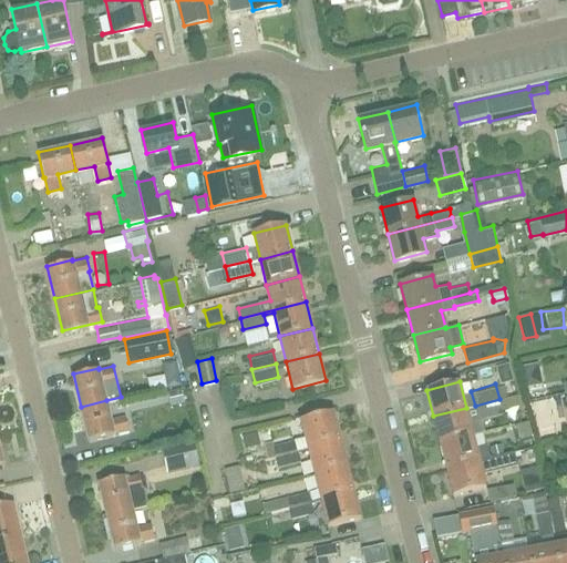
[(183,399),(179,386),(167,388),(171,402),(183,399)]
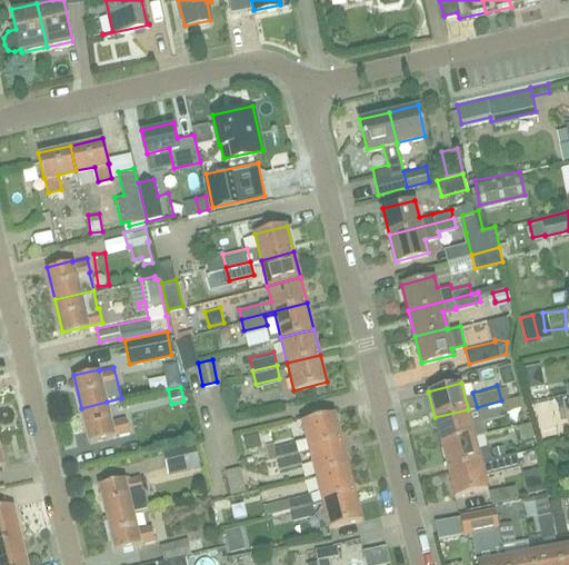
[(501,400),(477,407),(480,419),(506,412),(501,400)]
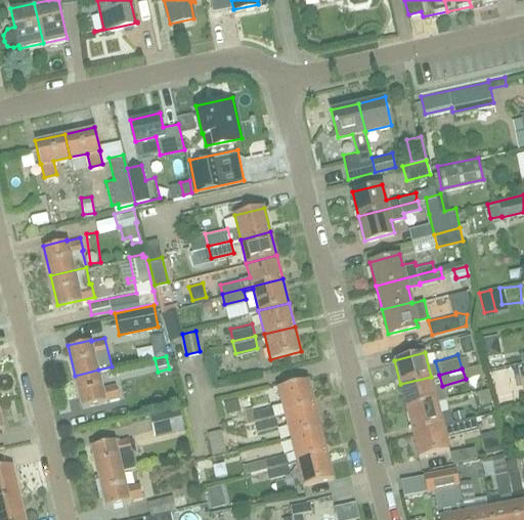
[(98,370),(75,376),(82,405),(105,399),(105,398),(119,395),(116,383),(102,386),(98,370)]
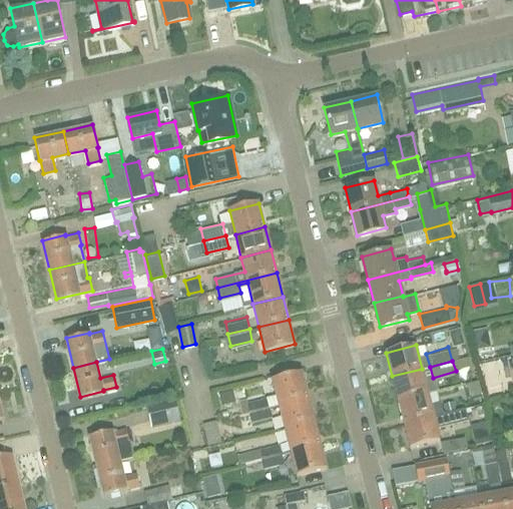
[(422,369),(392,376),(398,399),(427,392),(422,369)]
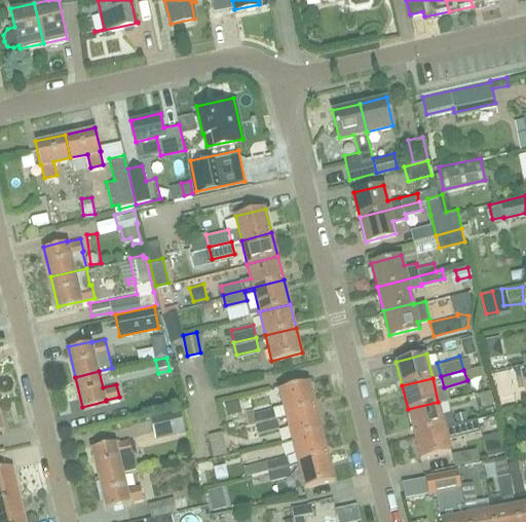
[(286,414),(315,407),(309,382),(279,390),(286,414)]
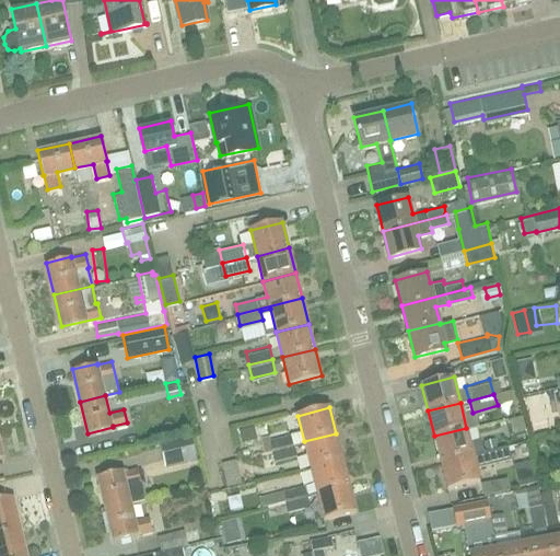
[(473,453),(466,428),(434,436),(441,461),(473,453)]
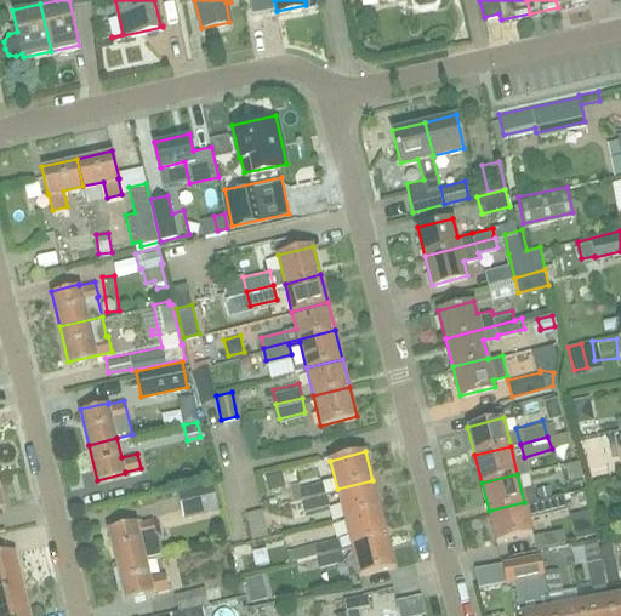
[(277,502),(301,496),(325,490),(323,478),(290,485),(289,484),(273,488),(277,502)]
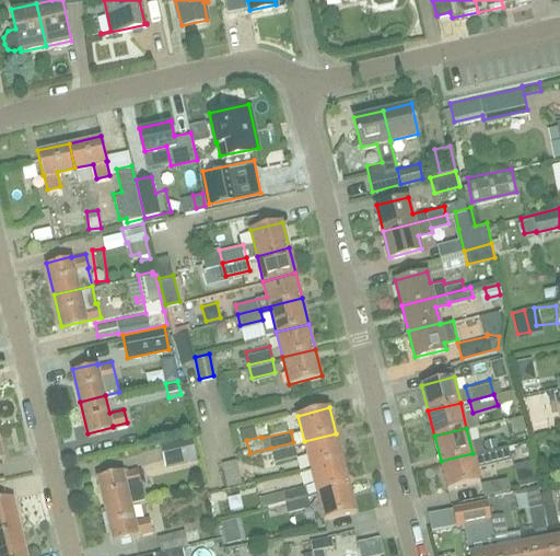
[(176,437),(182,460),(196,456),(190,432),(176,437)]
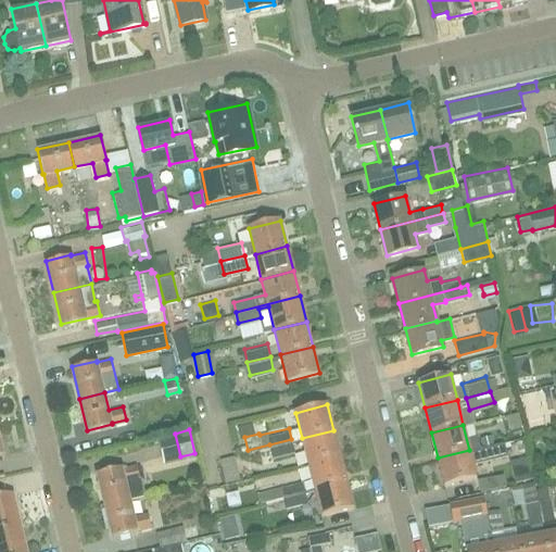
[(333,430),(302,438),(308,463),(340,454),(333,430)]
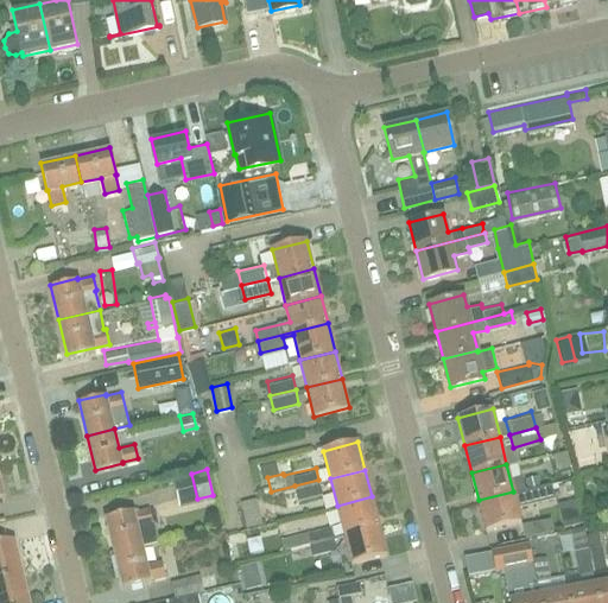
[(197,499),(191,474),(172,478),(179,503),(197,499)]
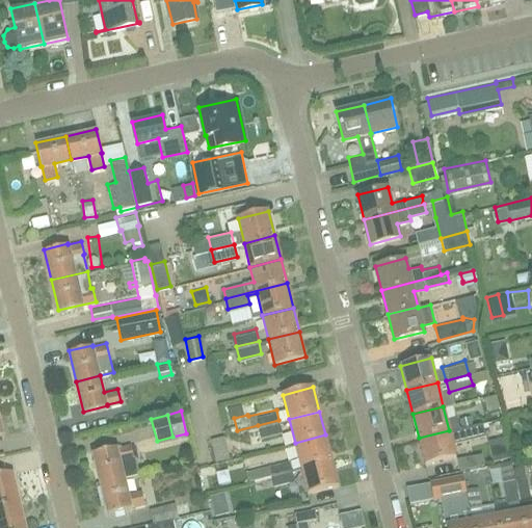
[(459,417),(461,427),(469,425),(472,424),(469,415),(459,417)]
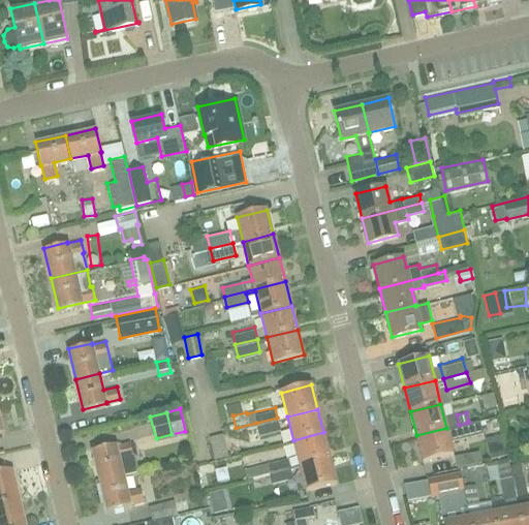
[(277,418),(256,423),(259,433),(280,428),(277,418)]
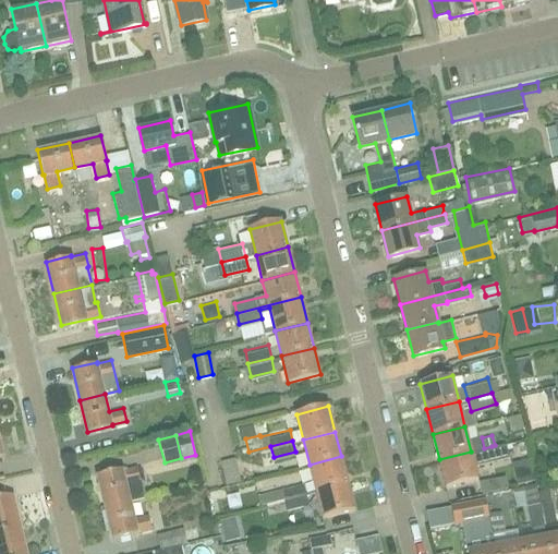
[(477,478),(471,452),(439,459),(445,485),(477,478)]
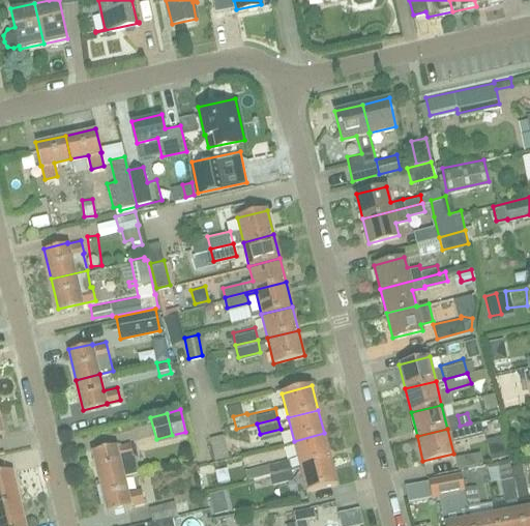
[(517,431),(503,432),(504,448),(518,447),(517,431)]
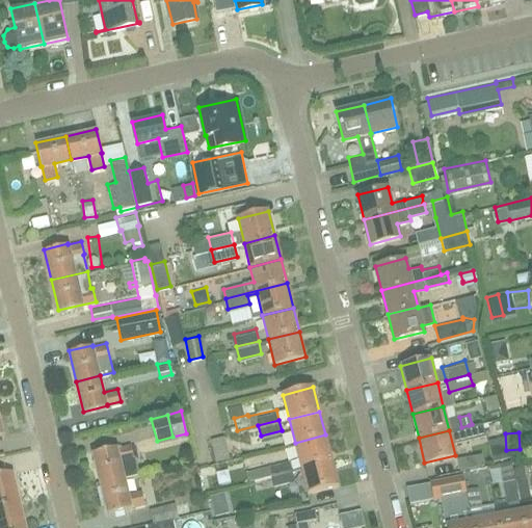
[(331,459),(325,434),(295,443),(301,467),(331,459)]
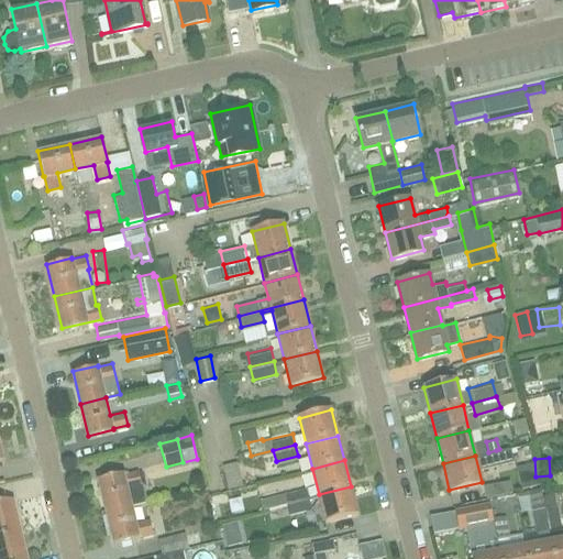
[(106,510),(131,504),(127,486),(141,483),(138,470),(123,473),(123,472),(98,478),(106,510)]
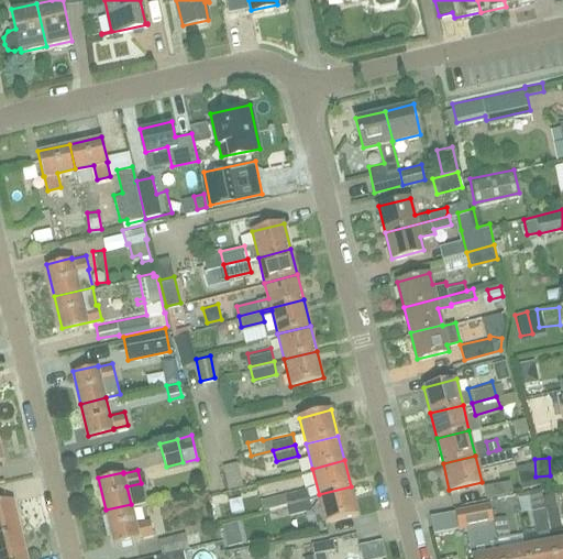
[(269,507),(287,502),(308,496),(305,485),(260,497),(263,508),(269,507)]
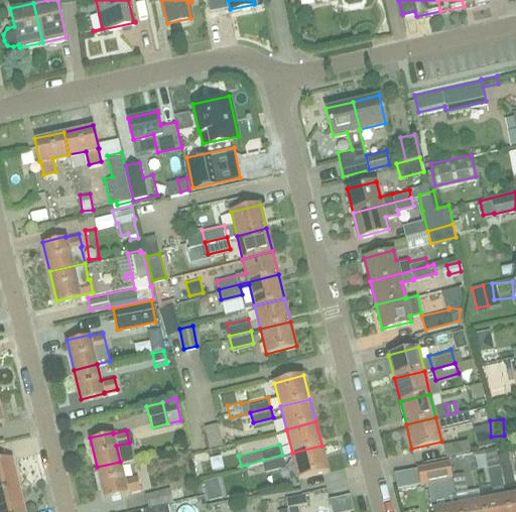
[(321,445),(292,453),(298,477),(328,470),(321,445)]
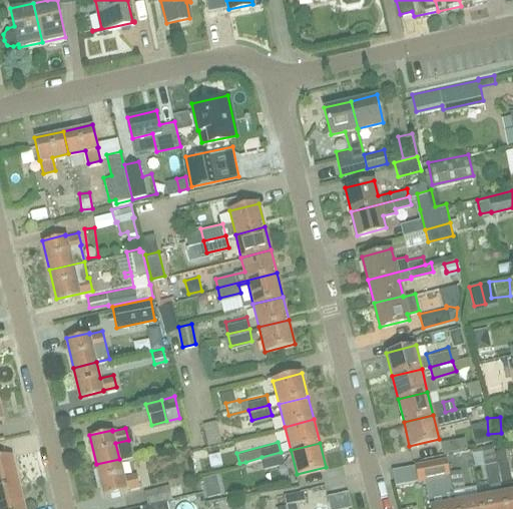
[(480,508),(478,496),(476,486),(468,445),(451,449),(452,458),(465,456),(469,481),(466,481),(468,487),(463,488),(460,469),(459,466),(450,458),(446,459),(456,508),(480,508)]
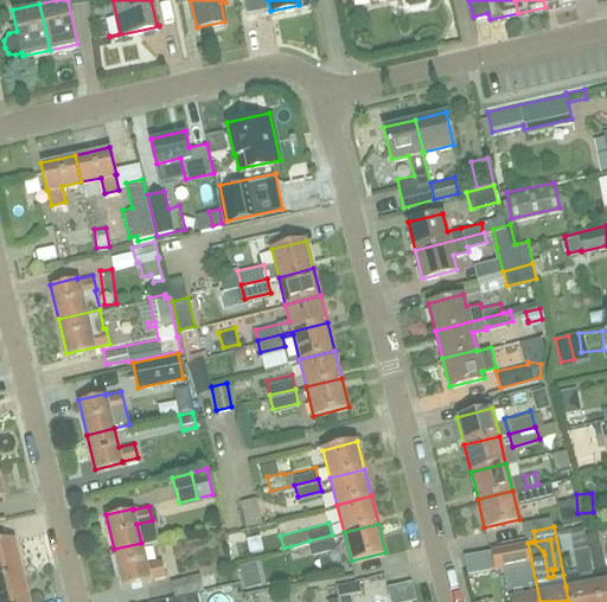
[(585,530),(598,601),(606,601),(606,574),(598,527),(585,530)]
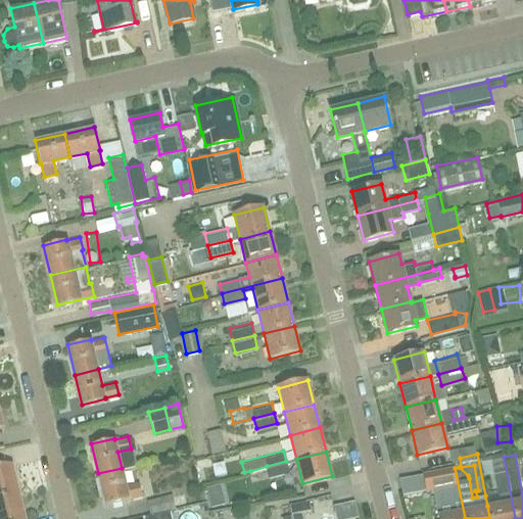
[(500,504),(487,506),(489,518),(515,518),(504,457),(502,457),(505,469),(492,471),(500,504)]
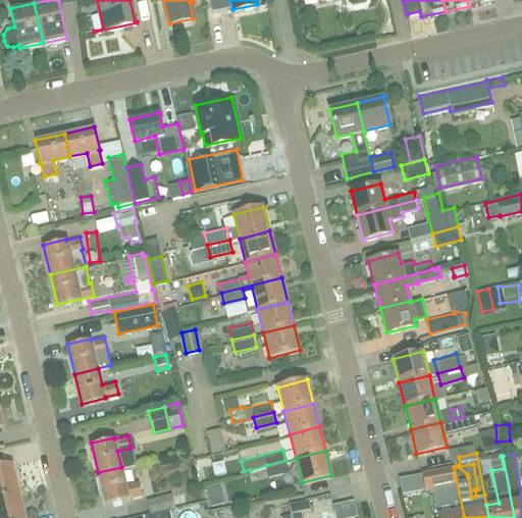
[(285,460),(266,465),(269,474),(289,469),(285,460)]
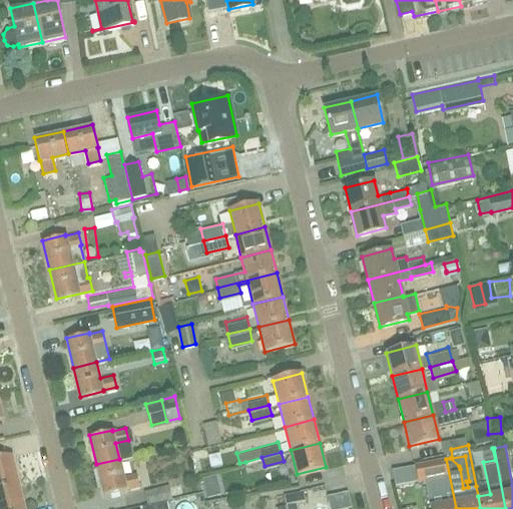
[(0,487),(18,483),(11,453),(0,455),(0,487)]
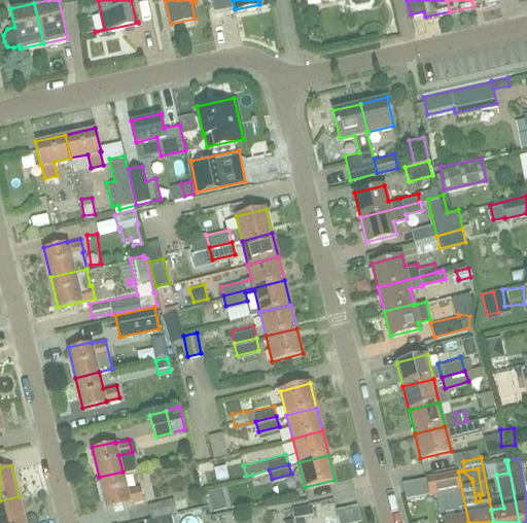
[(454,507),(442,509),(444,519),(443,519),(443,522),(468,522),(458,472),(458,468),(425,475),(428,491),(450,487),(454,507)]
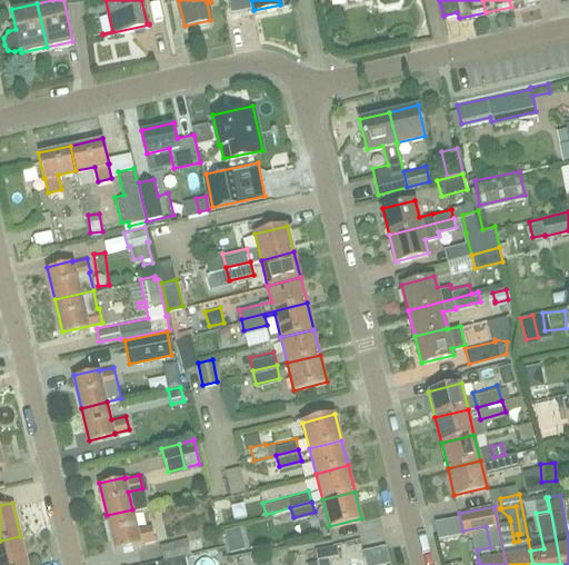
[(132,509),(107,515),(115,548),(140,542),(155,538),(151,524),(137,527),(132,509)]
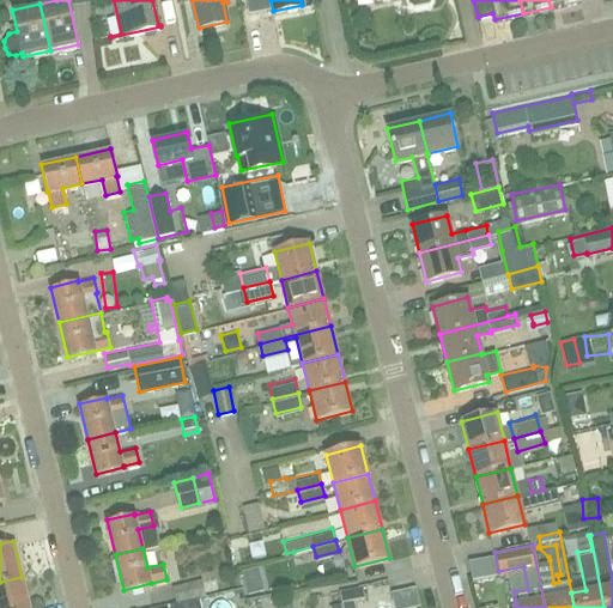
[(176,600),(219,589),(217,579),(202,583),(201,576),(171,583),(176,600)]
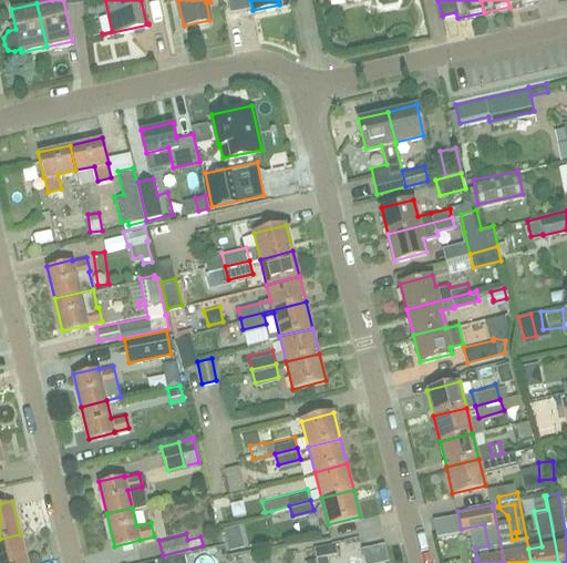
[(27,562),(20,534),(0,539),(0,562),(27,562)]
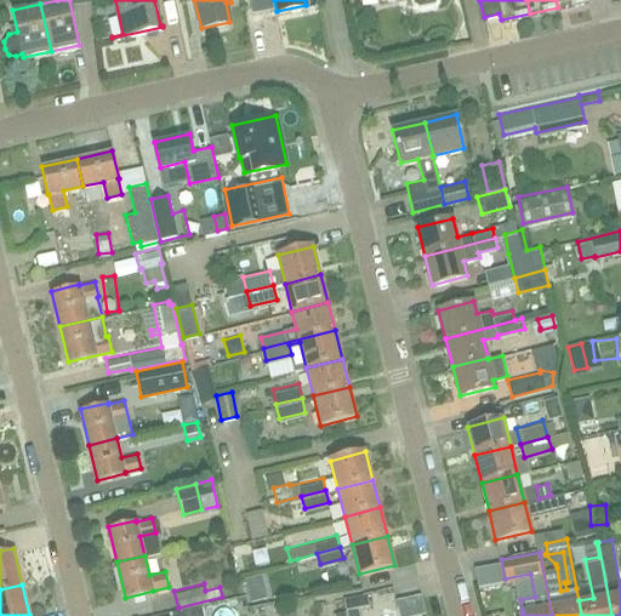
[(342,595),(345,608),(346,615),(362,615),(370,615),(365,591),(342,595)]
